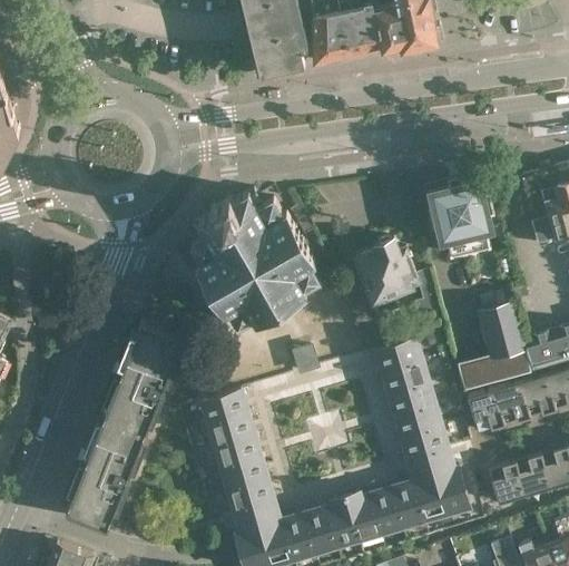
[(244,0),(264,74),(300,66),(296,28),(290,0),(244,0)]
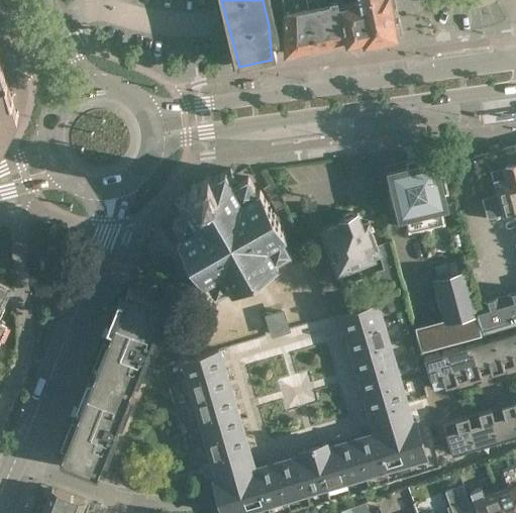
[(306,0),(282,0),(285,17),(286,58),(318,50),(306,0)]
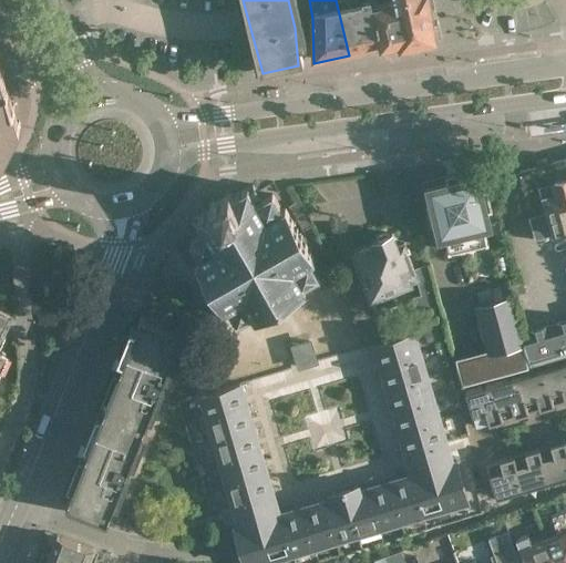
[(336,0),(349,55),(382,48),(383,48),(379,24),(372,26),(368,6),(363,6),(363,2),(362,0),(336,0)]
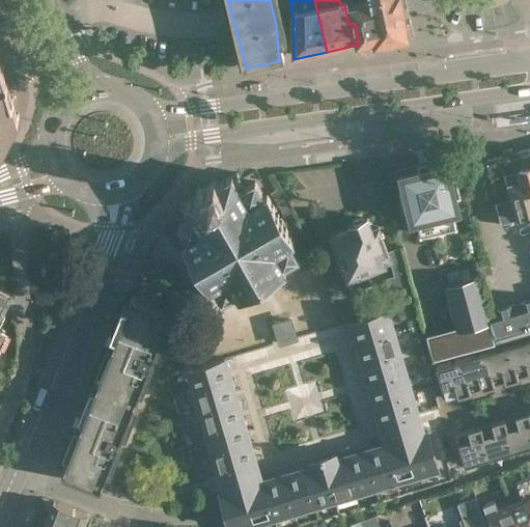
[(369,0),(371,5),(372,9),(401,3),(400,0),(369,0)]
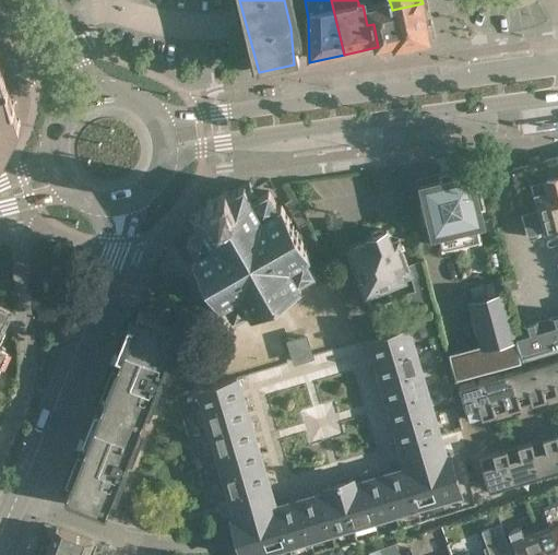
[(392,10),(391,6),(368,11),(365,1),(358,2),(358,6),(363,6),(367,25),(374,24),(378,47),(377,47),(377,49),(380,48),(381,50),(395,47),(395,49),(429,42),(424,13),(425,12),(423,3),(392,10)]
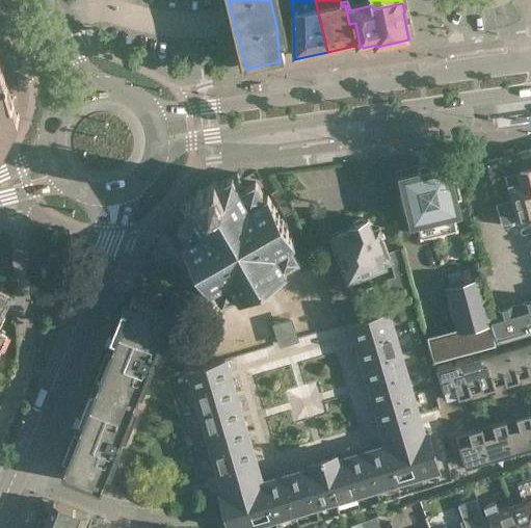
[(0,153),(18,114),(5,76),(0,59),(0,153)]
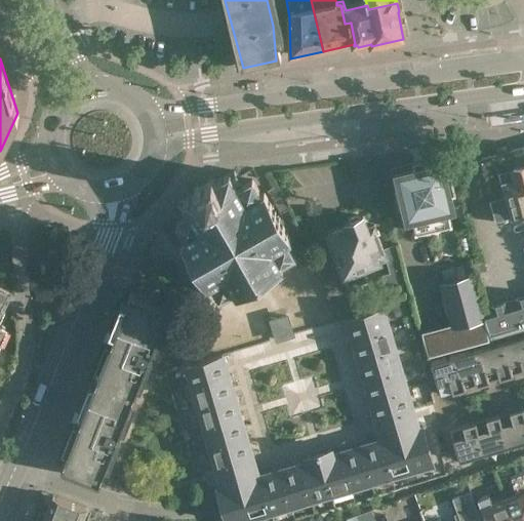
[(523,215),(523,150),(478,162),(494,224),(523,215)]
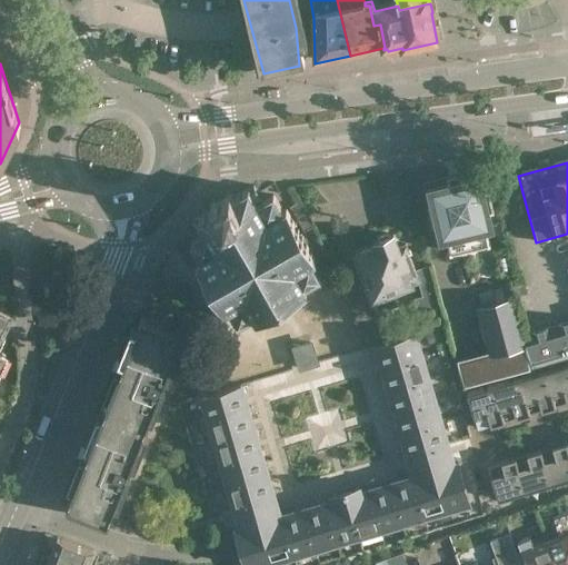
[(484,192),(479,177),(472,178),(472,175),(432,184),(434,188),(427,189),(430,205),(426,206),(430,228),(436,227),(439,241),(440,241),(444,257),(449,256),(489,247),(489,246),(494,245),(490,230),(491,230),(488,215),(492,214),(488,191),(484,192)]
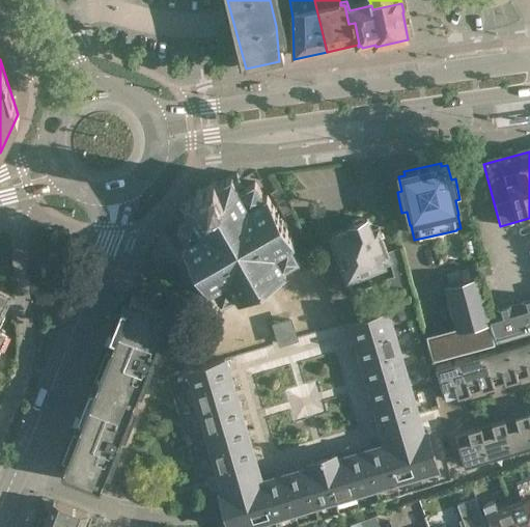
[(239,301),(281,276),(285,274),(283,270),(298,261),(289,247),(294,245),(267,198),(262,200),(254,186),(244,192),(235,177),(218,188),(215,183),(196,193),(199,198),(180,209),(188,223),(178,228),(187,244),(183,246),(211,293),(214,290),(222,305),(236,297),(239,301)]
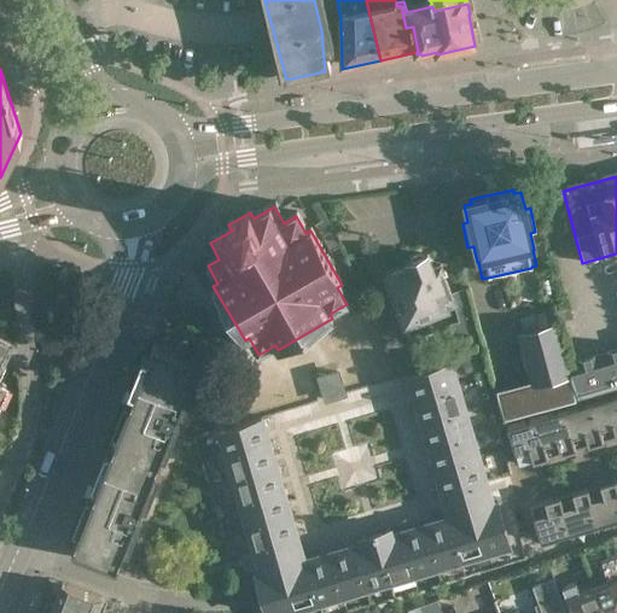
[(432,273),(426,258),(406,267),(407,270),(384,280),(408,342),(430,333),(425,321),(454,310),(458,325),(448,327),(453,343),(478,337),(466,291),(450,296),(440,269),(432,273)]
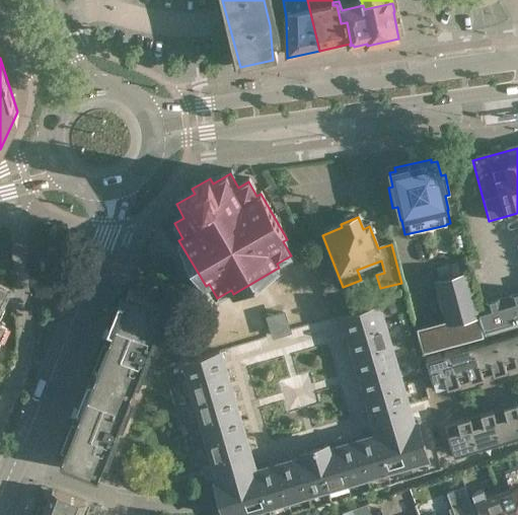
[(446,330),(478,322),(475,310),(466,277),(465,277),(465,276),(433,285),(444,324),(446,330)]
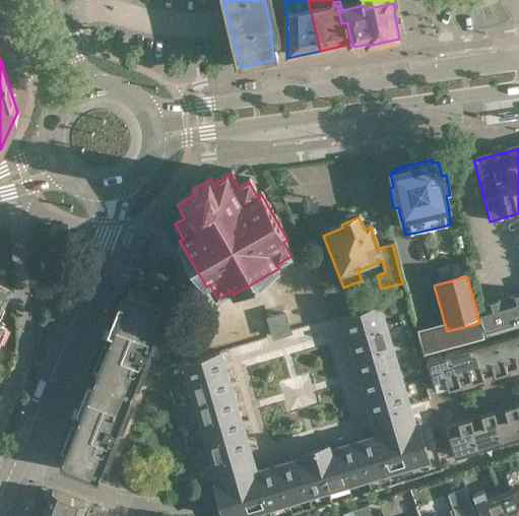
[(0,342),(6,331),(0,328),(0,325),(6,313),(3,311),(11,295),(0,288),(0,342)]
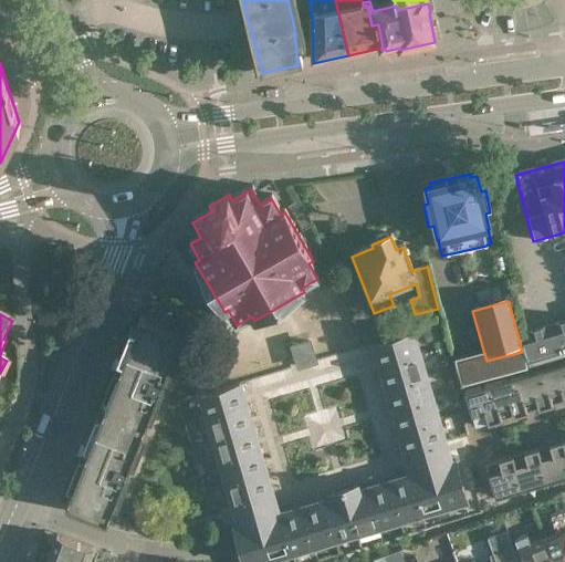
[(121,370),(161,385),(164,381),(168,382),(168,381),(169,382),(181,350),(180,350),(177,347),(181,334),(140,318),(135,331),(132,330),(132,331),(131,330),(117,361),(119,362),(118,362),(123,364),(121,370)]
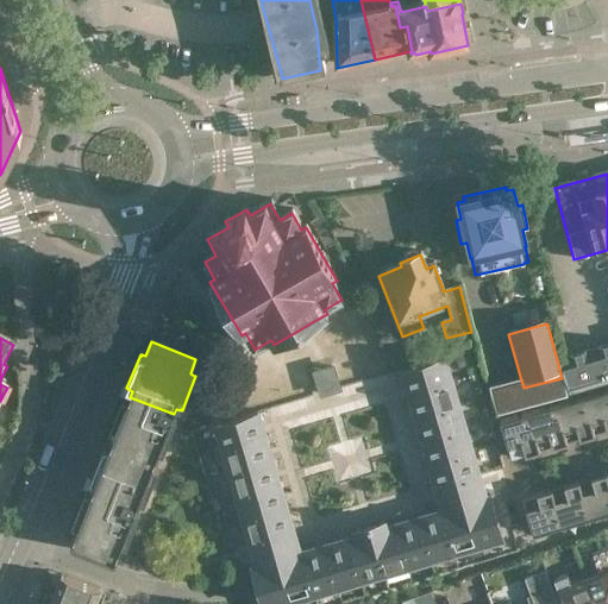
[(607,348),(558,364),(562,378),(565,396),(607,383),(607,348)]
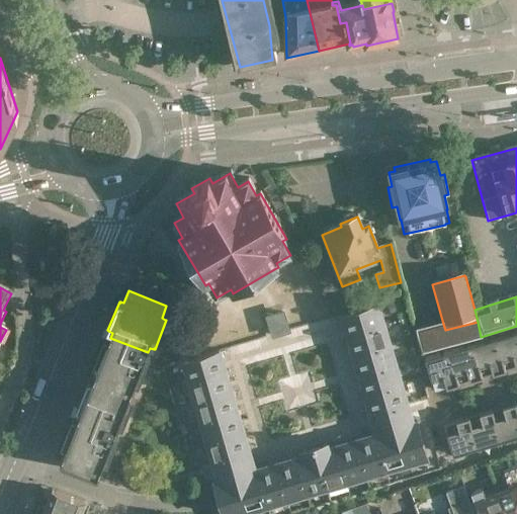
[(270,338),(162,370),(192,470),(198,469),(212,513),(288,513),(446,469),(429,404),(437,401),(406,300),(377,308),(289,332),(283,313),(265,319),(270,338)]
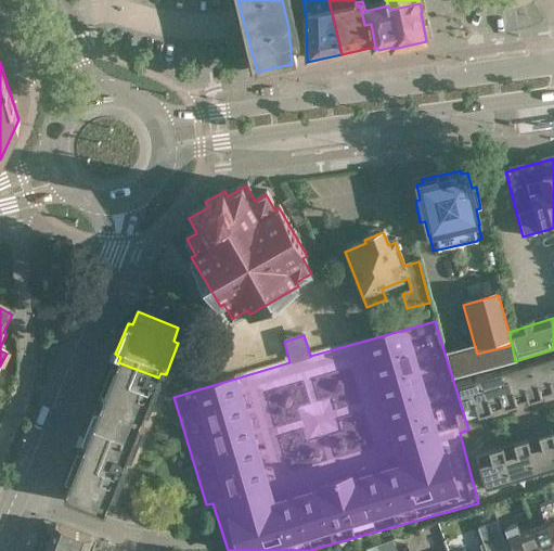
[(541,399),(553,395),(553,359),(530,367),(541,399)]
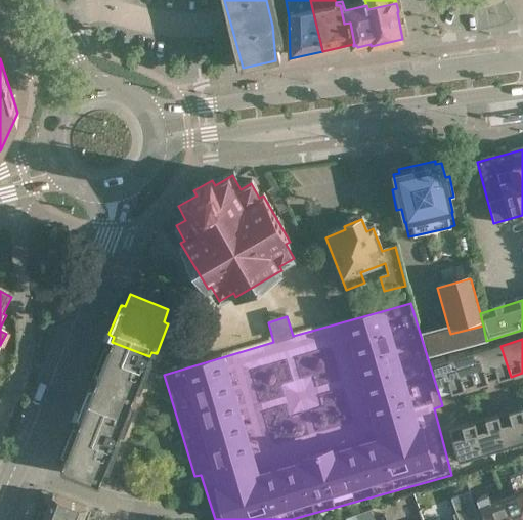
[(147,361),(149,356),(112,342),(110,346),(105,345),(105,346),(104,345),(93,374),(94,375),(97,377),(95,382),(133,396),(135,392),(139,393),(139,392),(140,393),(151,364),(151,363),(147,361)]
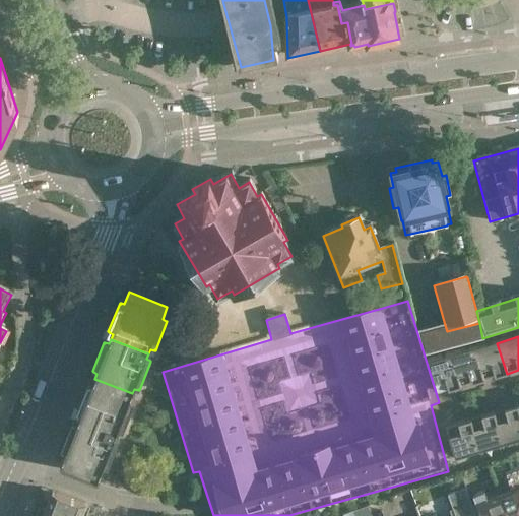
[(483,381),(507,374),(497,343),(473,349),(483,381)]
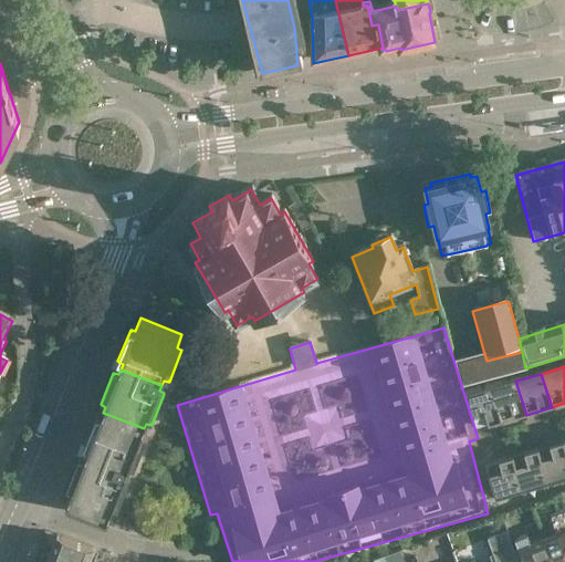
[(500,423),(526,415),(515,381),(490,388),(500,423)]
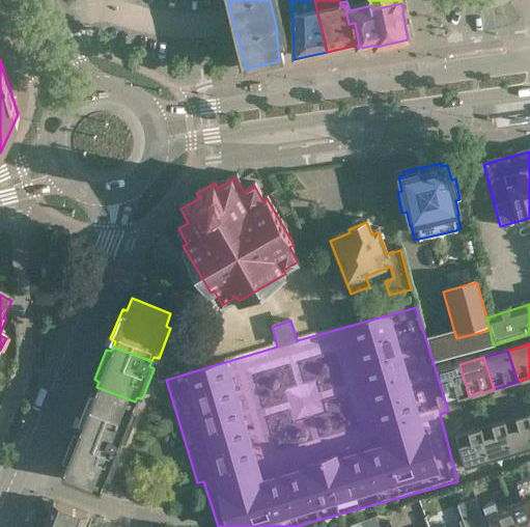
[(445,404),(469,396),(459,364),(436,371),(445,404)]
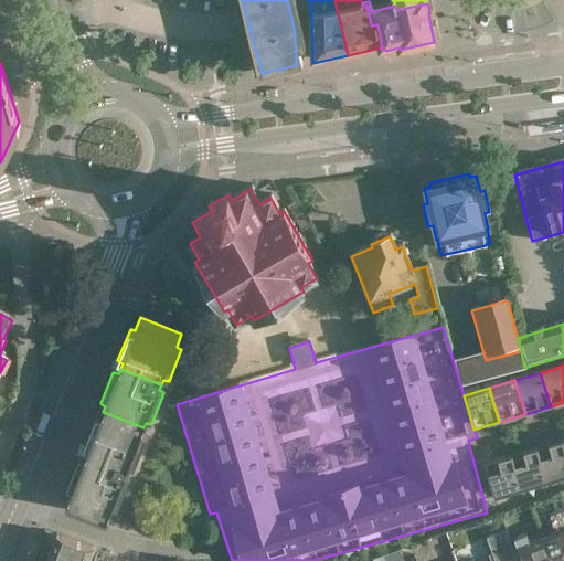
[(141,433),(144,427),(103,412),(100,417),(97,415),(97,416),(96,415),(83,446),(85,447),(84,448),(88,450),(86,455),(127,470),(129,466),(134,467),(147,436),(146,435),(141,433)]
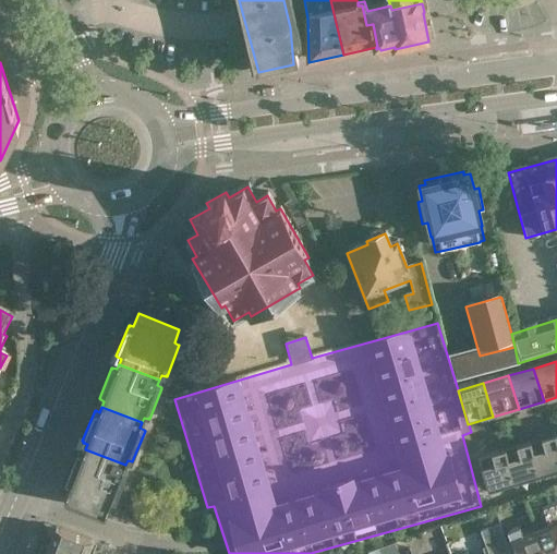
[(539,479),(556,473),(556,449),(554,438),(529,445),(539,479)]
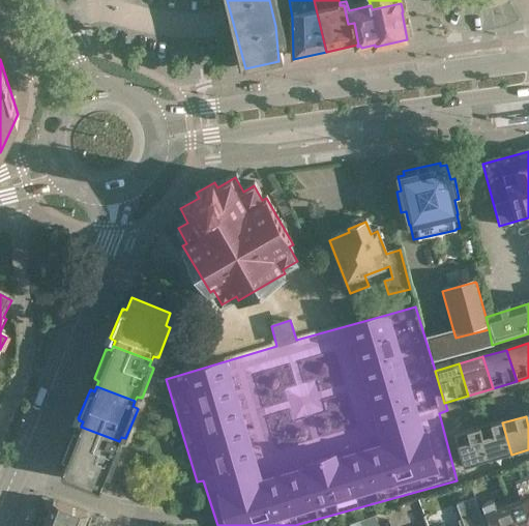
[(488,462),(511,455),(502,422),(478,430),(488,462)]
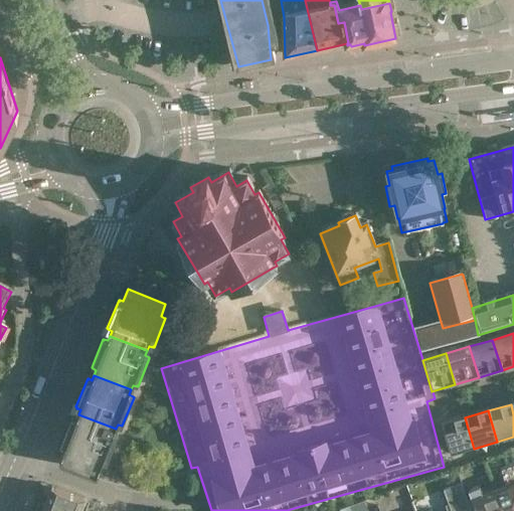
[(114,434),(116,429),(78,414),(76,419),(72,417),(72,418),(71,417),(60,447),(61,447),(61,448),(64,449),(59,461),(97,476),(102,464),(106,465),(107,465),(118,437),(118,436),(114,434)]
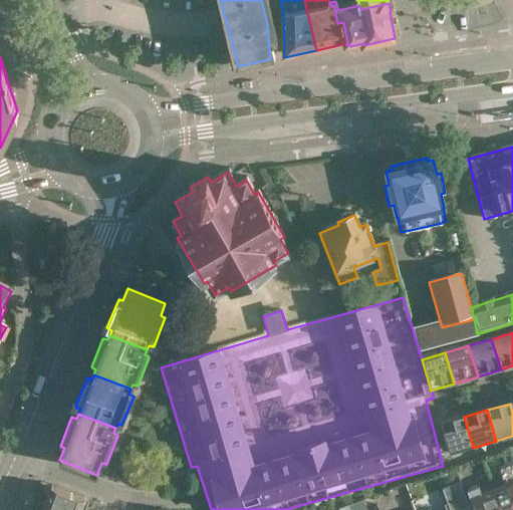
[(450,455),(473,448),(464,417),(441,424),(450,455)]
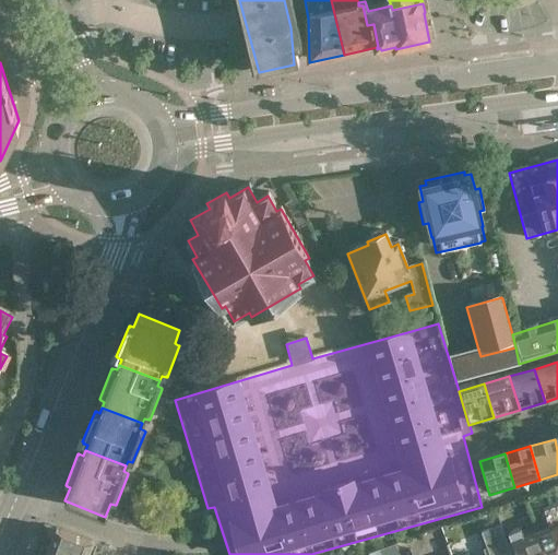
[(557,554),(557,507),(543,512),(549,531),(537,535),(544,554),(557,554)]
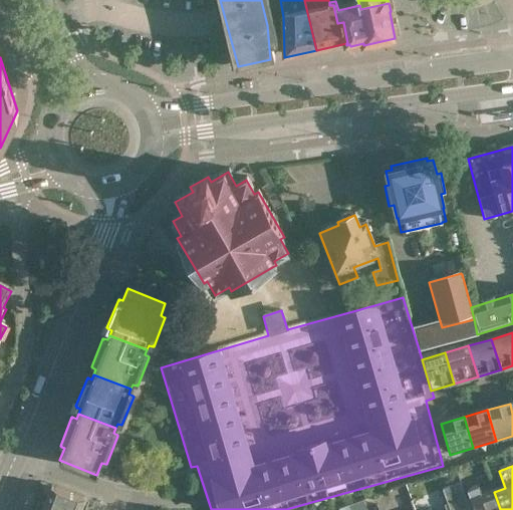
[(469,509),(460,485),(442,491),(449,509),(469,509)]
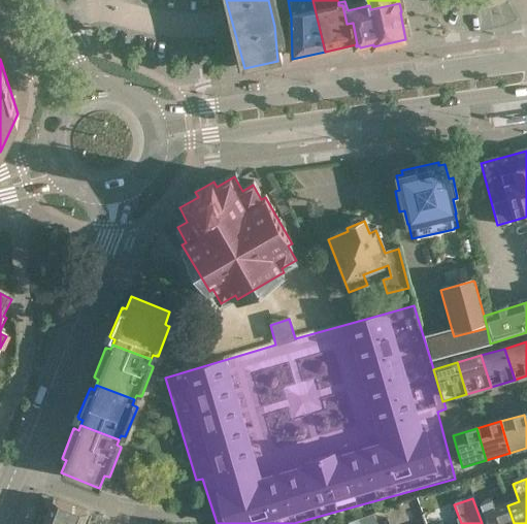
[(84,523),(87,515),(53,502),(44,523),(84,523)]
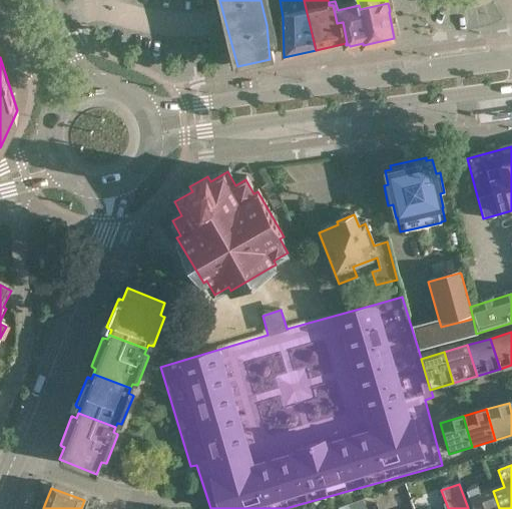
[(499,508),(493,491),(481,496),(480,492),(469,496),(473,508),(499,508)]
